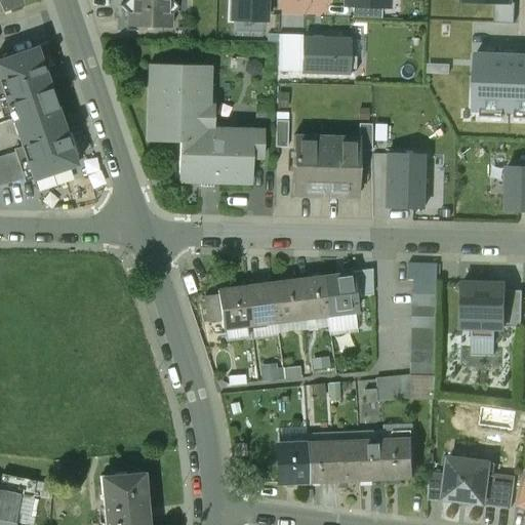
[(0,0),(0,11),(21,4),(18,0),(0,0)]
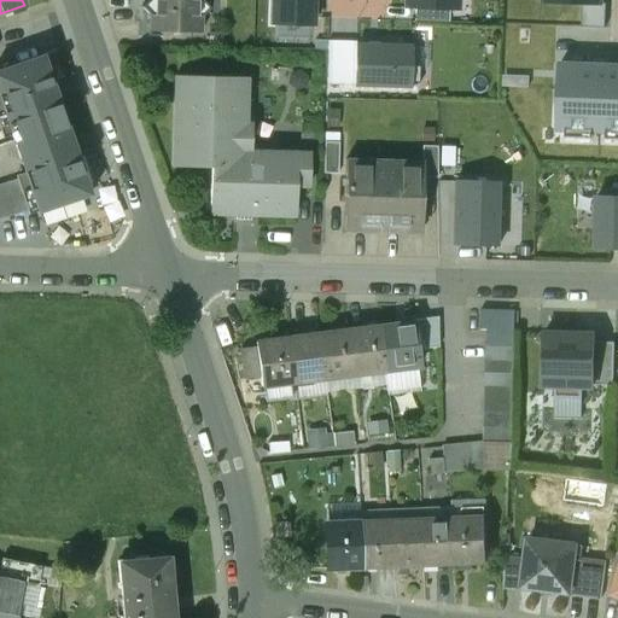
[(202,0),(149,0),(141,9),(150,16),(149,33),(200,33),(202,17),(210,10),(202,0)]
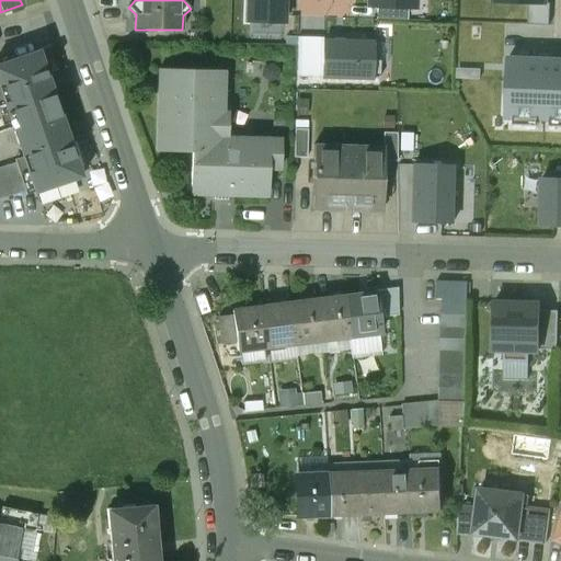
[(285,0),(247,0),(247,22),(284,23),(285,0)]
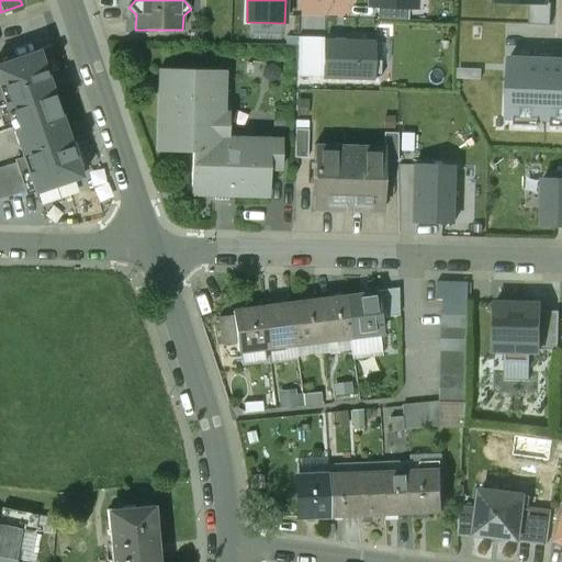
[(548,3),(530,3),(529,25),(550,25),(551,3),(548,3)]
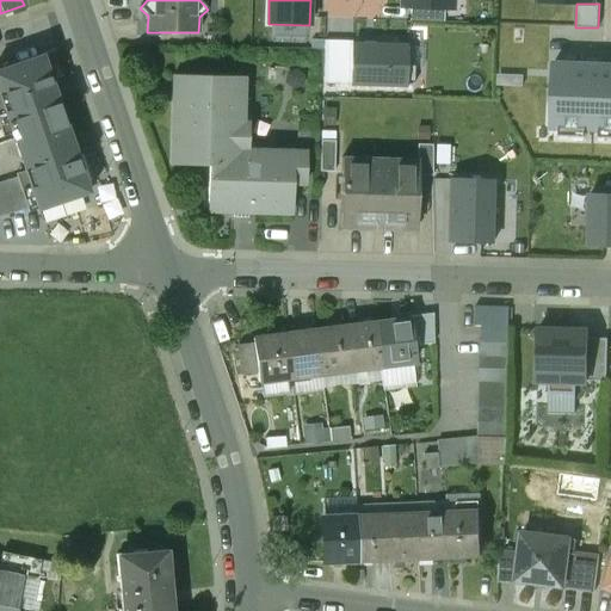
[(412,8),(411,22),(443,23),(444,10),(412,8)]
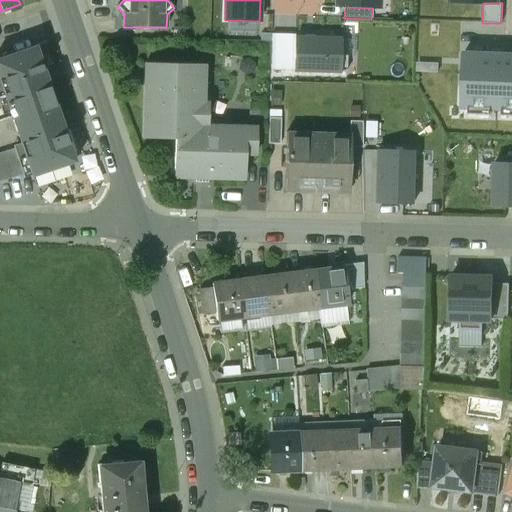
[(294,36),(272,35),(271,69),(294,71),(294,36)]
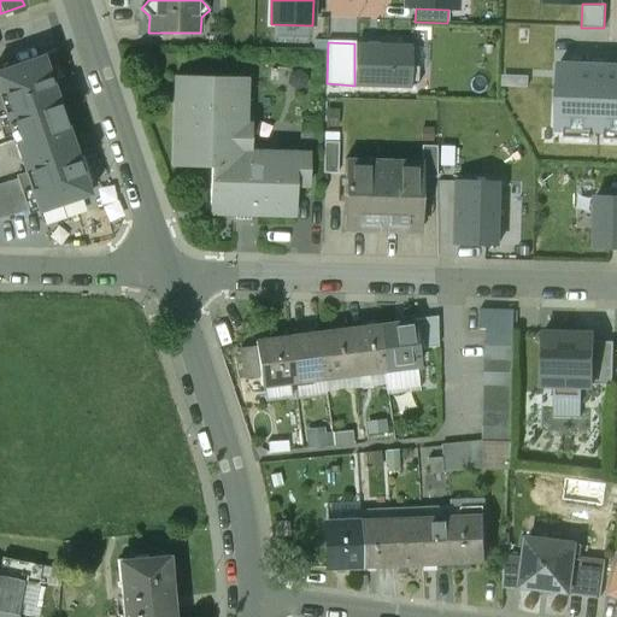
[(410,47),(356,46),(354,86),(417,87),(418,68),(410,68),(410,47)]
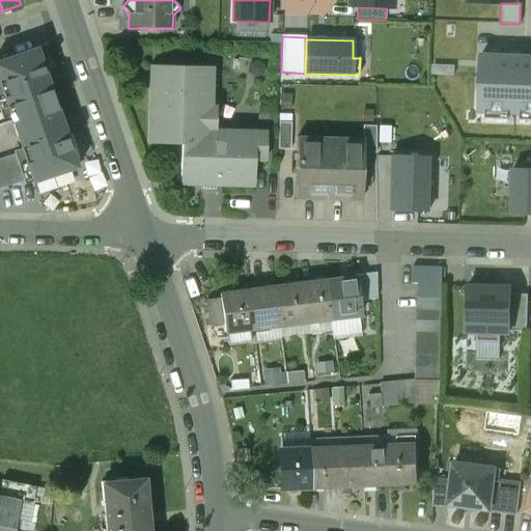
[(35,49),(0,59),(0,85),(22,151),(30,176),(31,179),(75,165),(35,49)]
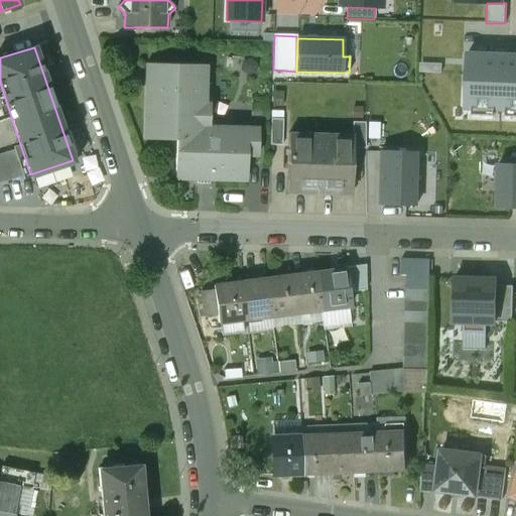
[(515,55),(468,54),(466,101),(467,109),(515,110),(515,55)]
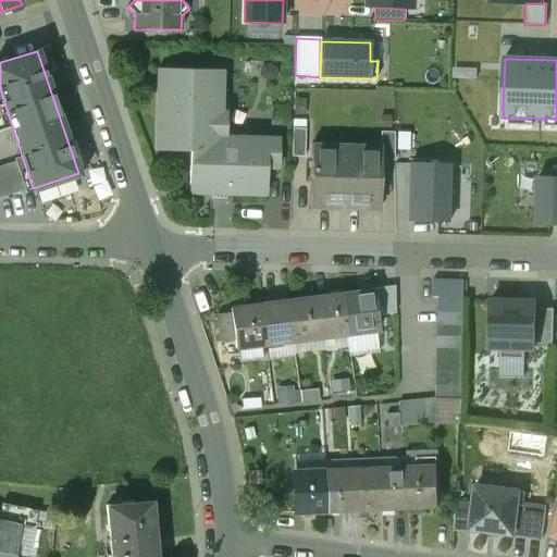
[(222,71),(158,69),(156,150),(190,151),(189,193),(265,195),(267,169),(279,169),(279,138),(225,137),(226,113),(221,112),(222,71)]
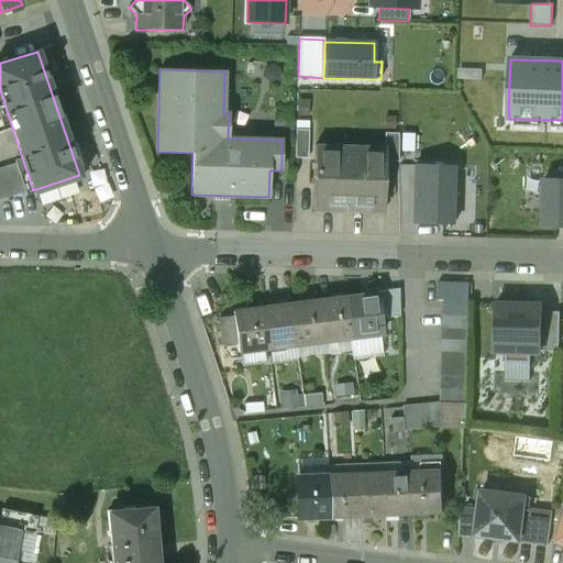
[(296,130),(295,158),(308,158),(309,131),(296,130)]
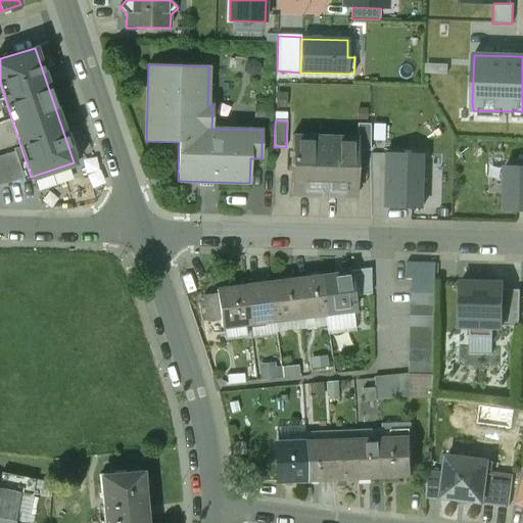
[(358,137),(358,150),(370,151),(370,125),(358,124),(357,137),(358,137)]
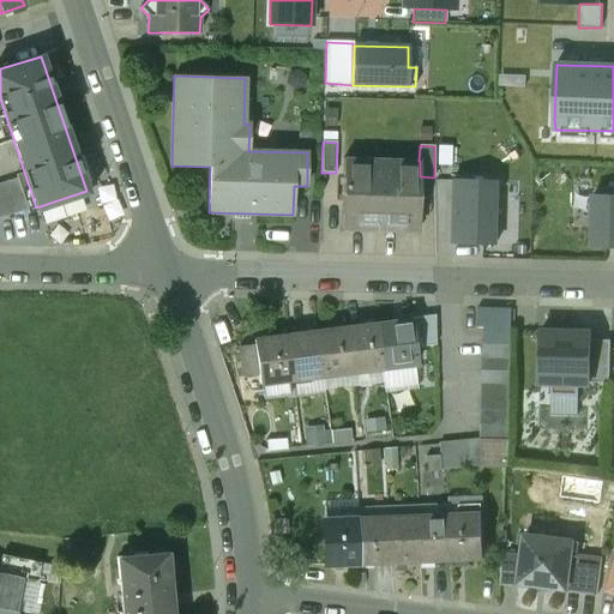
[(419,161),(343,160),(342,232),(419,233),(420,176),(420,161),(419,161)]
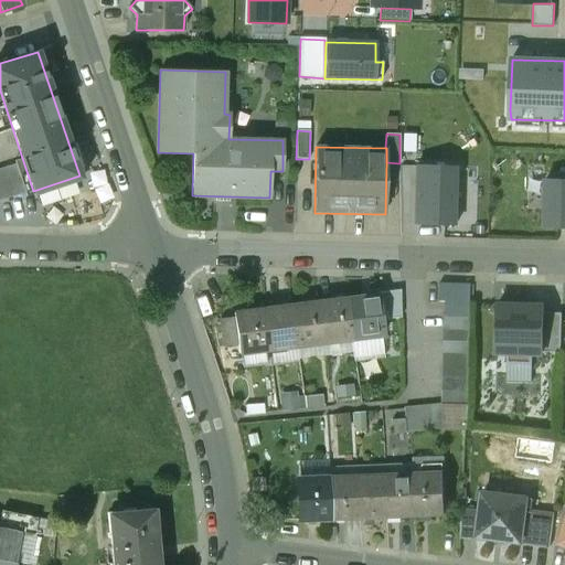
[(0,198),(32,188),(23,161),(0,169),(0,198)]
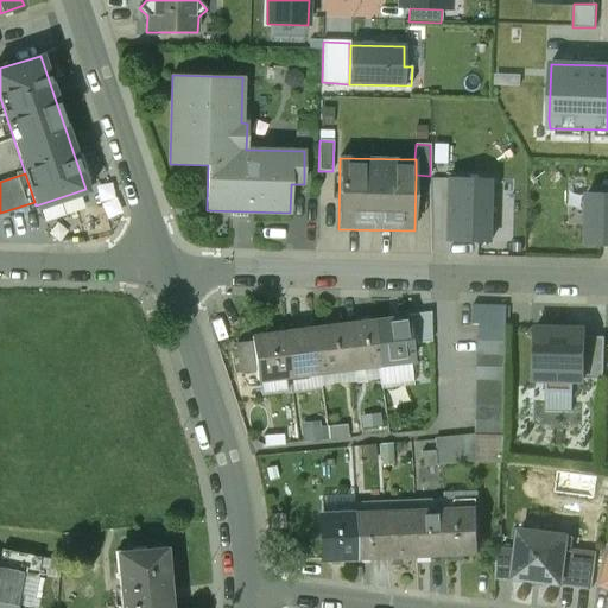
[(493,179),(448,178),(447,240),(492,241),(493,179)]
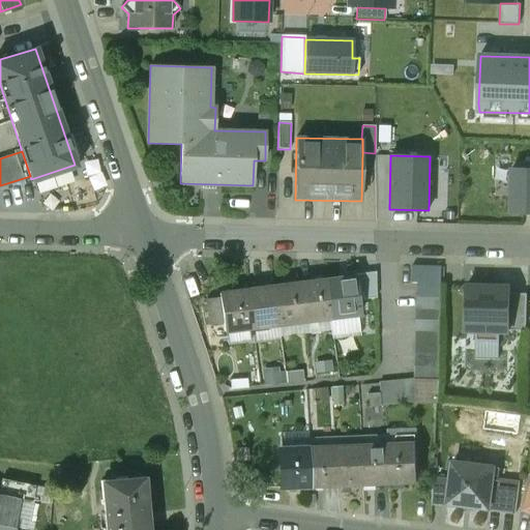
[(529,169),(512,169),(511,213),(529,213),(529,169)]
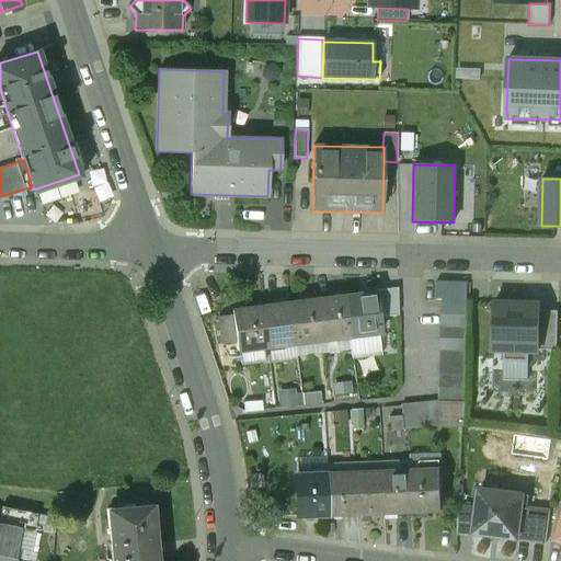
[(467,282),(436,282),(436,299),(443,299),(441,401),(465,402),(467,282)]
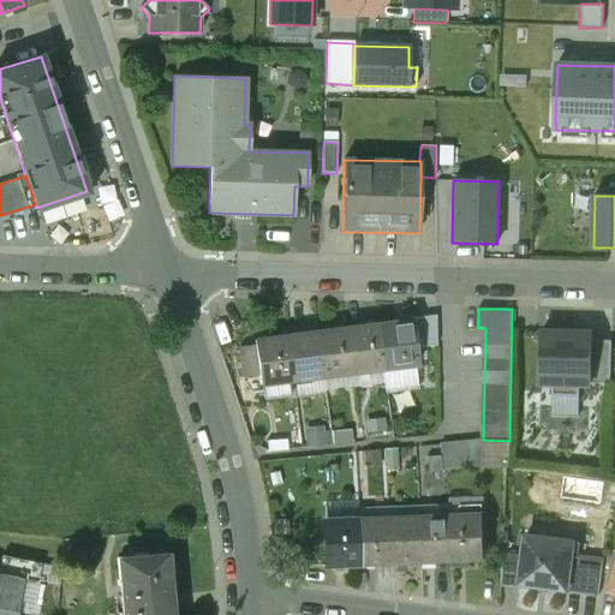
[(434,320),(411,322),(413,340),(421,340),(421,347),(436,346),(434,320)]
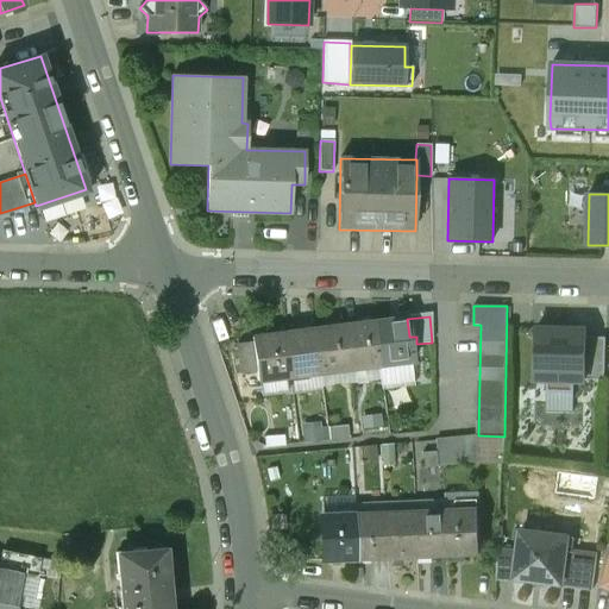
[(407,319),(375,322),(380,359),(380,366),(412,362),(409,337),(407,319)]
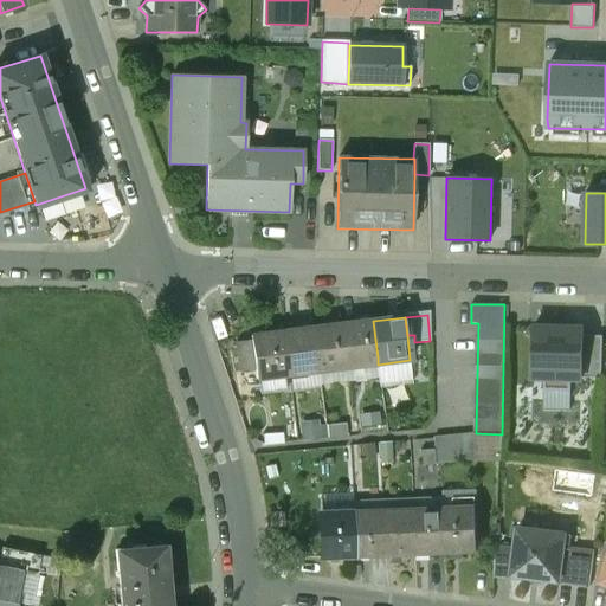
[(373,321),(342,324),(347,362),(378,358),(373,321)]
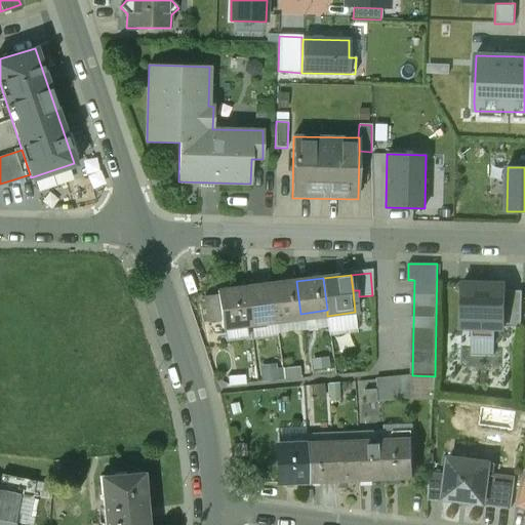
[(296,281),(272,284),(276,316),(300,314),(296,281)]
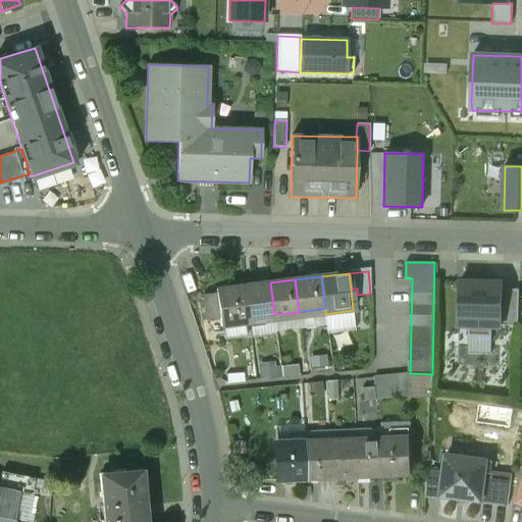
[(502,282),(460,281),(459,326),(468,326),(468,336),(491,337),(491,327),(501,327),(501,326),(502,290),(502,282)]
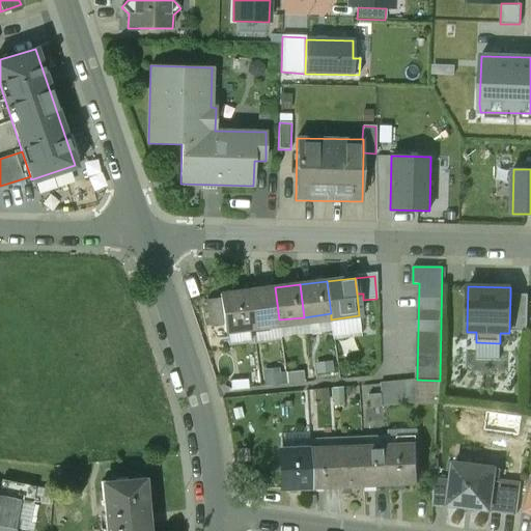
[(275,287),(249,290),(253,323),(279,319),(275,287)]
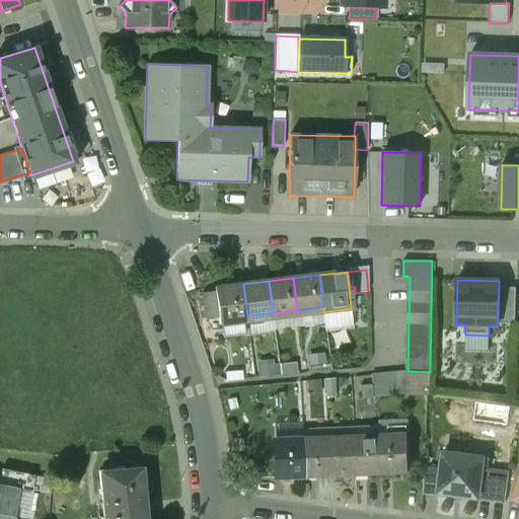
[(215,292),(202,294),(205,317),(218,315),(219,324),(247,321),(247,315),(243,284),(215,288),(215,292)]
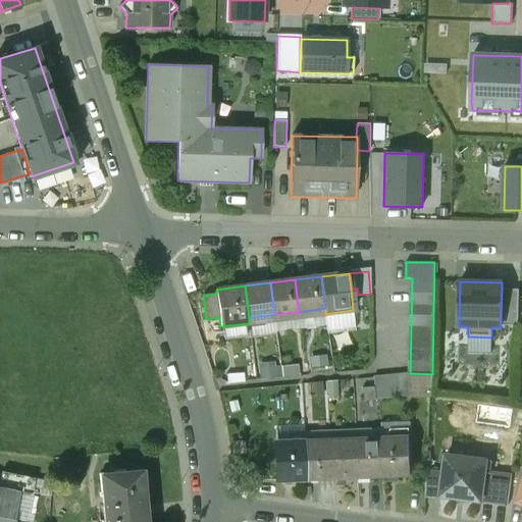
[(519,290),(502,290),(501,326),(518,326),(519,290)]
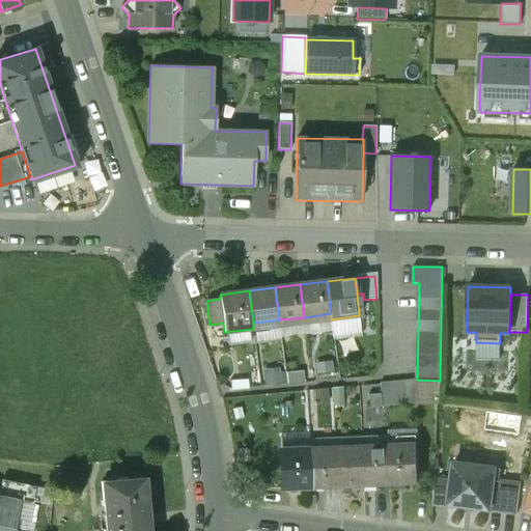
[(333,372),(332,361),(314,364),(316,374),(333,372)]
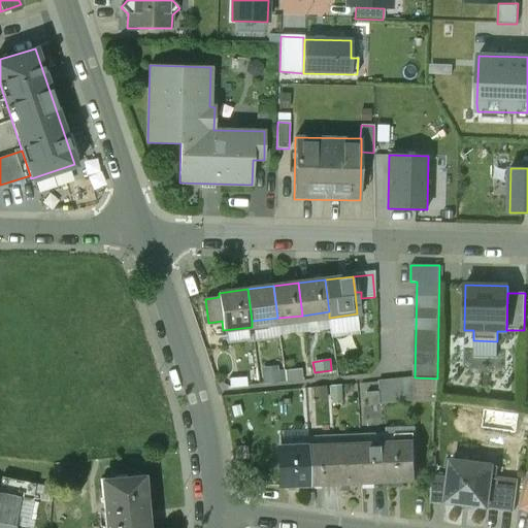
[(277,366),(261,368),(263,384),(284,382),(283,370),(278,370),(277,366)]
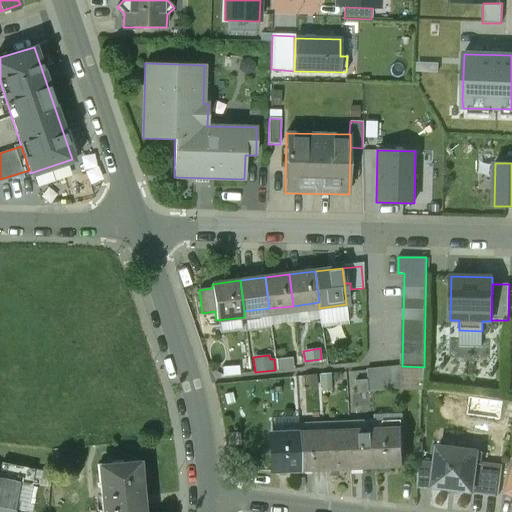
[(276,361),(277,371),(293,369),(292,359),(276,361)]
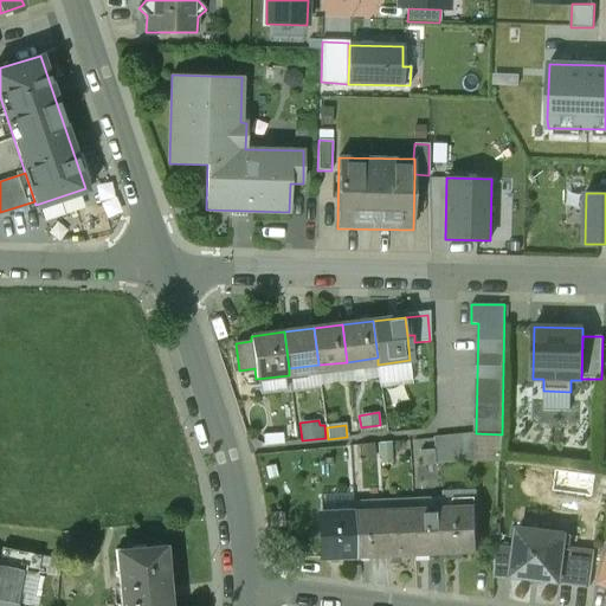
[(264,445),(284,443),(283,433),(263,436),(264,445)]
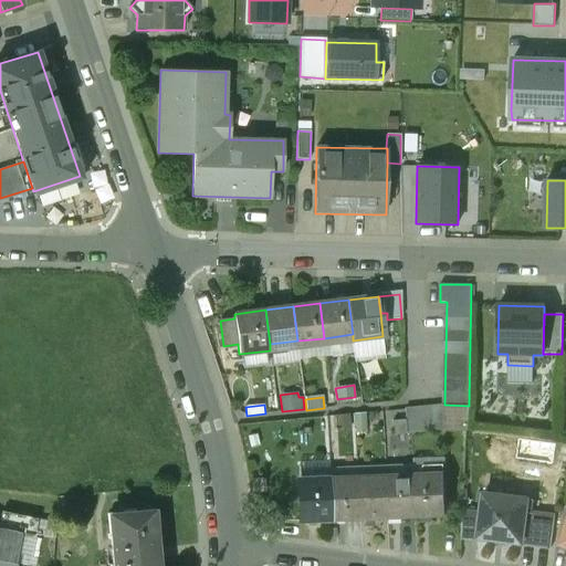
[(444,405),(405,409),(405,420),(392,421),(395,436),(447,429),(444,405)]
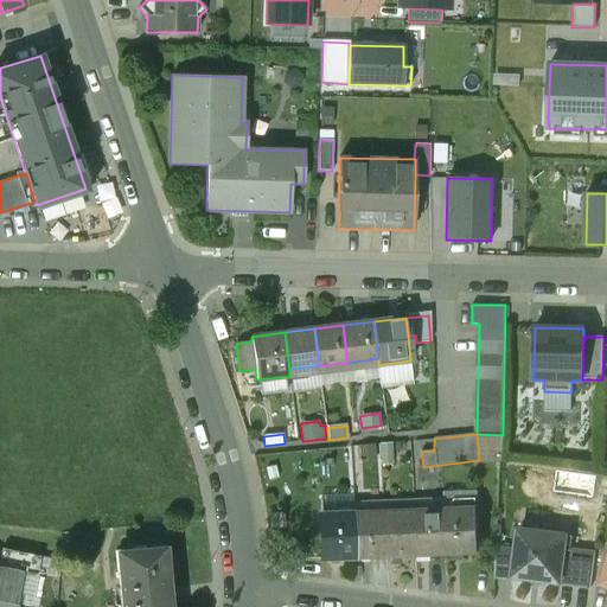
[(358,446),(360,461),(376,460),(375,445),(358,446)]
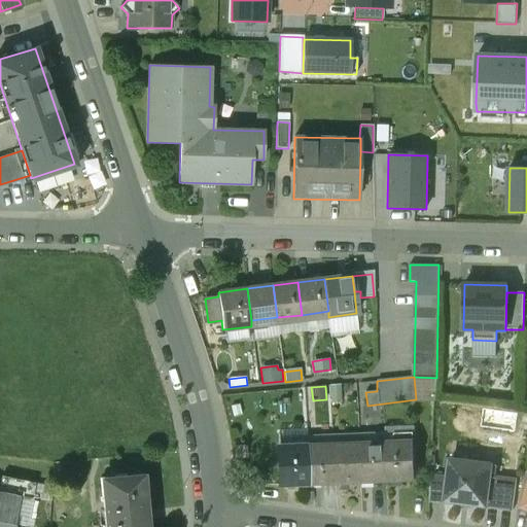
[(341,386),(329,387),(330,402),(342,402),(341,386)]
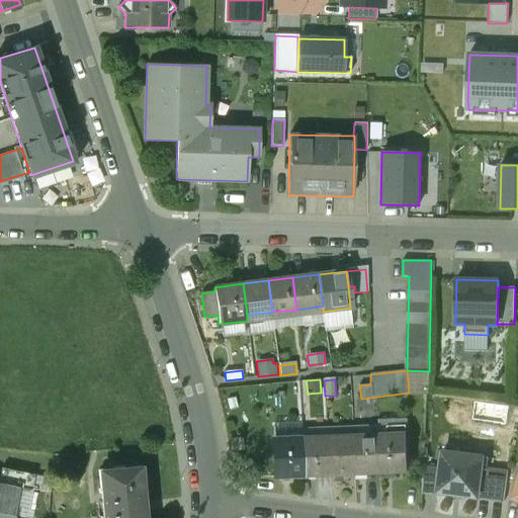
[(227,400),(229,410),(237,408),(235,398),(227,400)]
